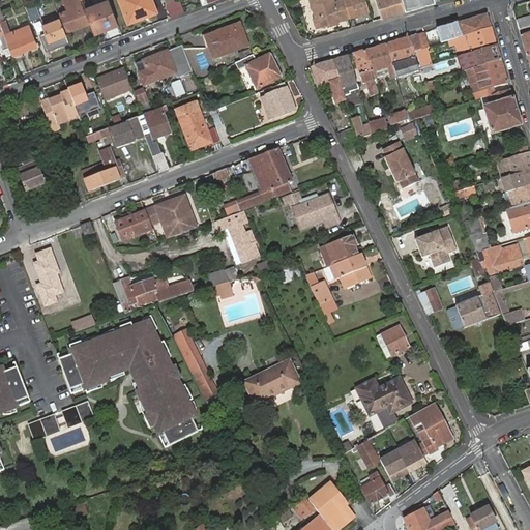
[(61,0),(66,11),(61,13),(68,32),(88,25),(79,0),(61,0)]
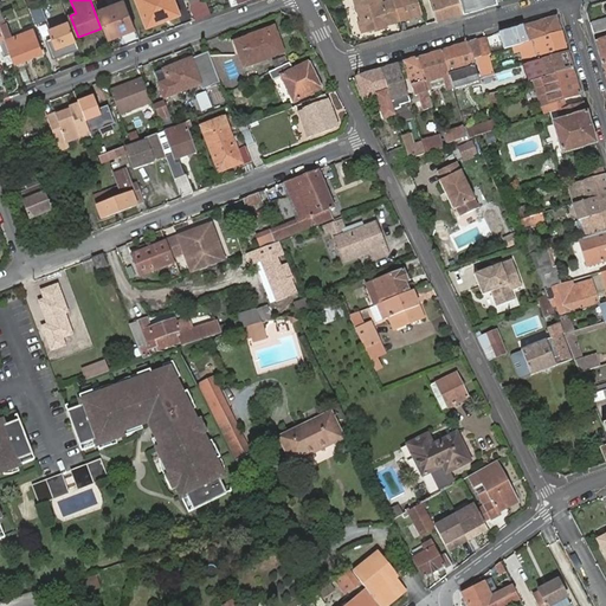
[(92,0),(103,27),(123,19),(116,0),(92,0)]
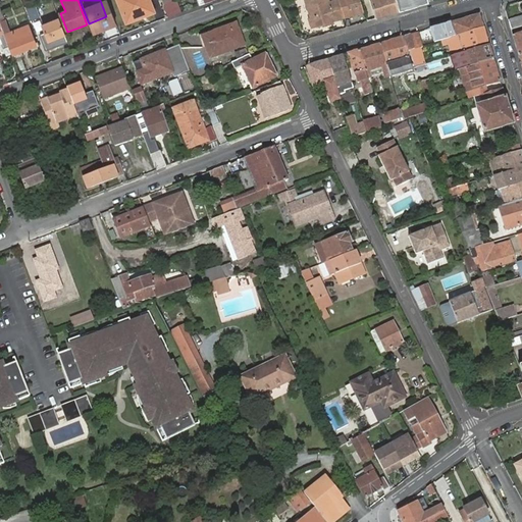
[(141,14),(153,9),(149,0),(118,0),(127,23),(142,17),(141,14)]
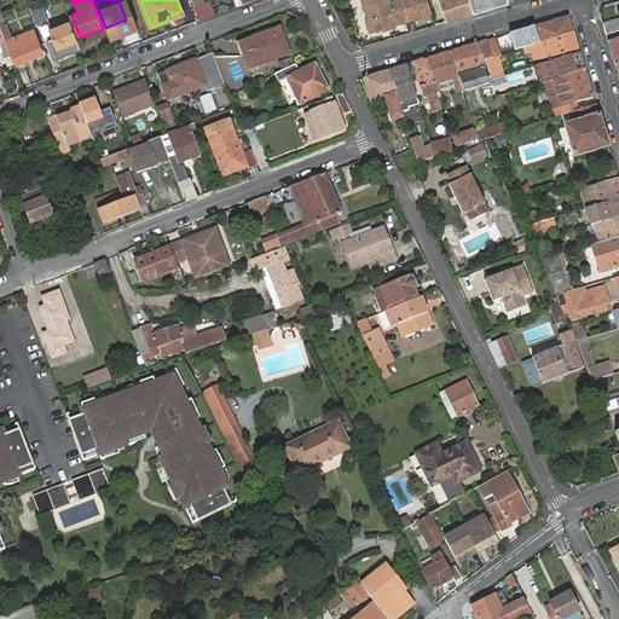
[(359,0),(370,33),(409,21),(403,0),(392,0),(359,0)]
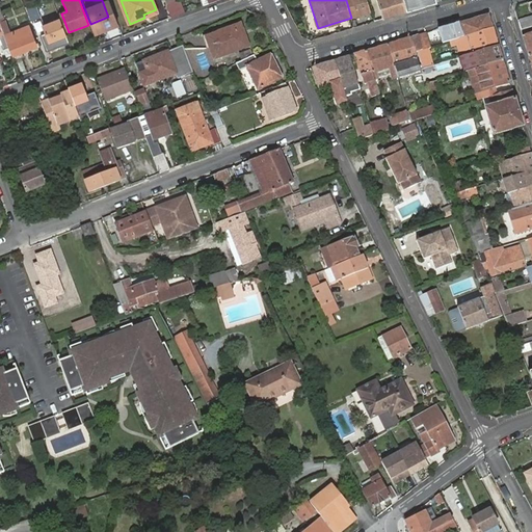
[(346,0),(351,18),(371,11),(367,0),(346,0)]
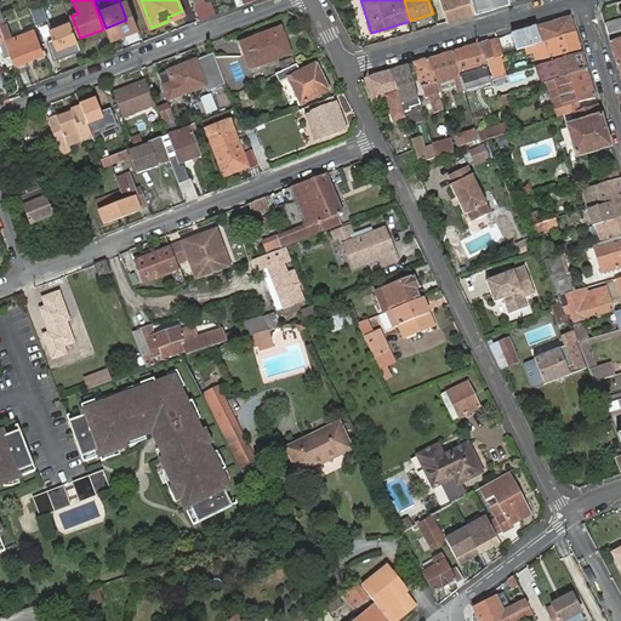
[(471,0),(442,0),(449,21),(476,13),(471,0)]
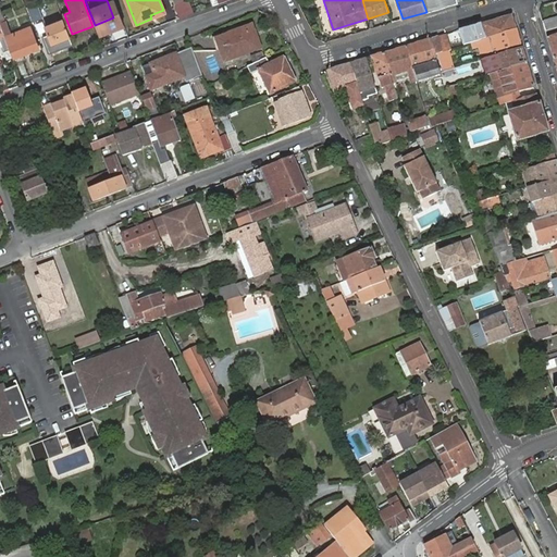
[(457,2),(456,0),(422,0),(426,12),(457,2)]
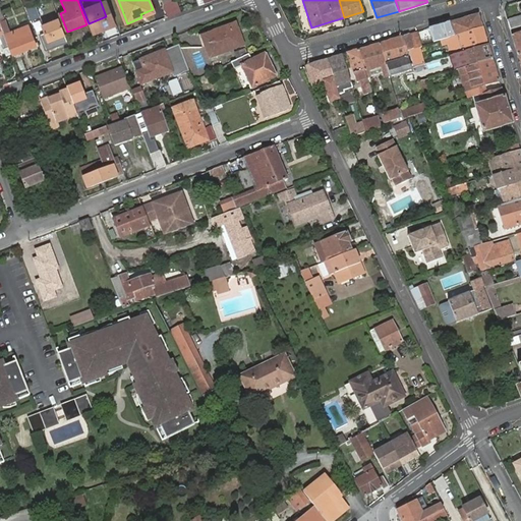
[(171,4),(164,7),(168,18),(175,15),(171,4)]
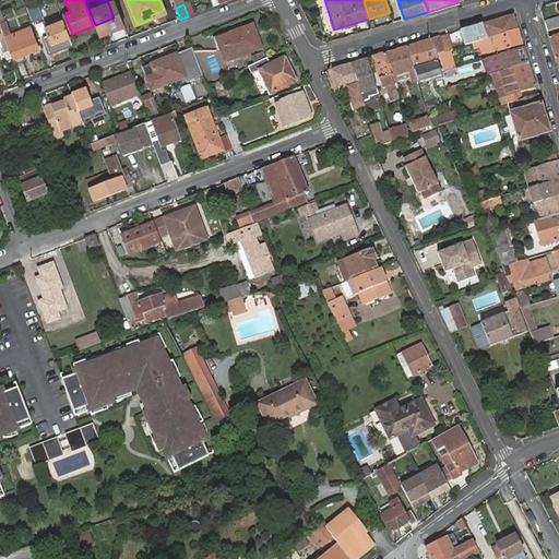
[(36,6),(27,9),(34,24),(34,23),(36,30),(45,27),(36,6)]
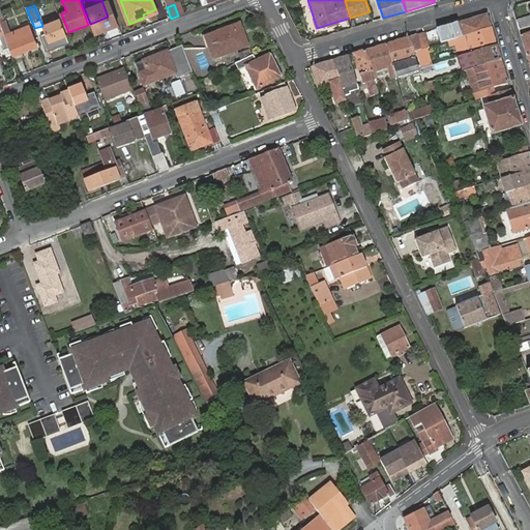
[(157,12),(155,9),(143,15),(144,18),(157,12)]
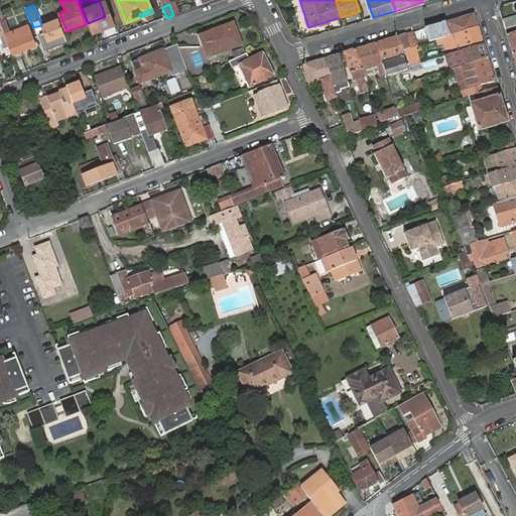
[(449,36),(478,27),(474,13),(445,22),(449,36)]
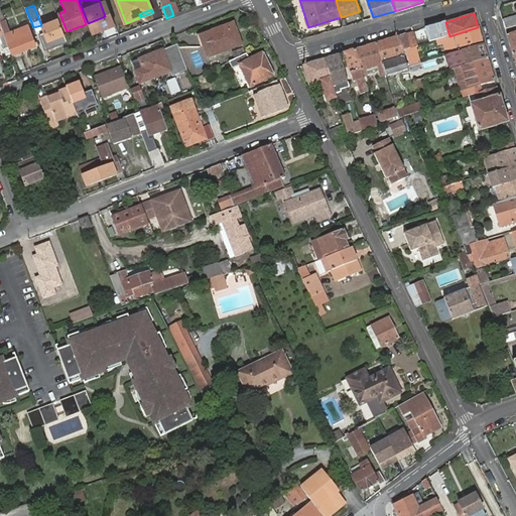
[(515,15),(502,20),(505,29),(515,25),(515,15)]
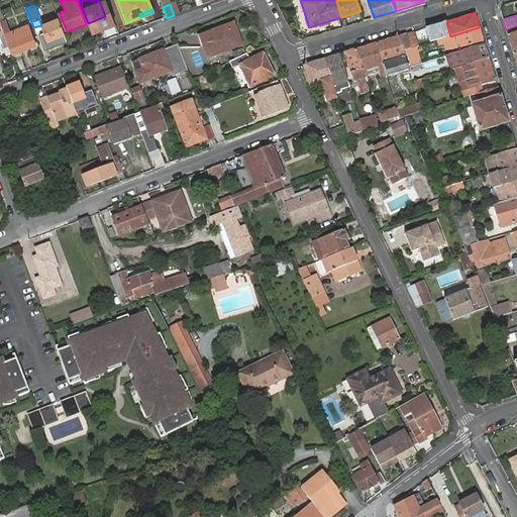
[(5,19),(0,21),(0,22),(4,32),(6,38),(12,35),(6,19),(5,19)]
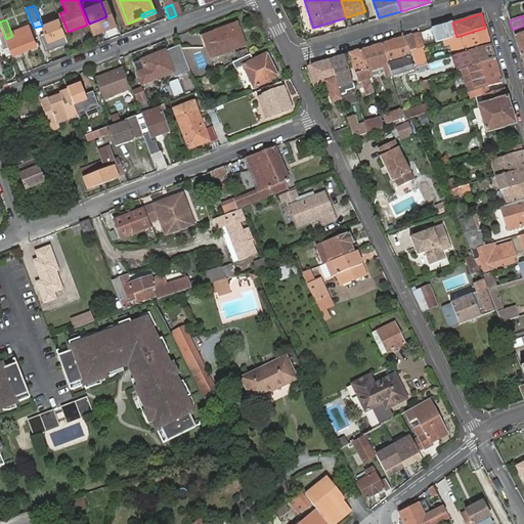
[(66,35),(59,19),(43,26),(49,42),(66,35)]
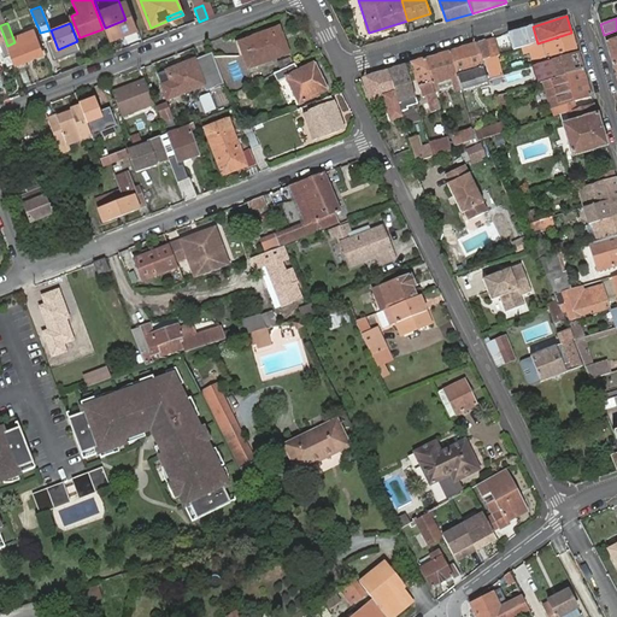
[(0,27),(0,45),(1,46),(4,52),(3,53),(7,66),(15,65),(7,46),(5,39),(0,27)]
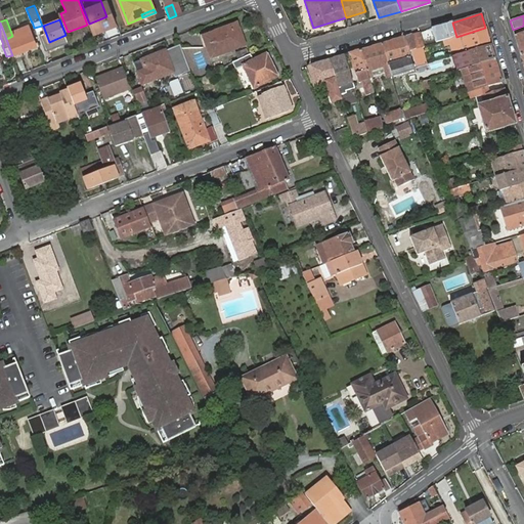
[(452,23),(431,30),(436,44),(442,42),(456,37),(452,23)]
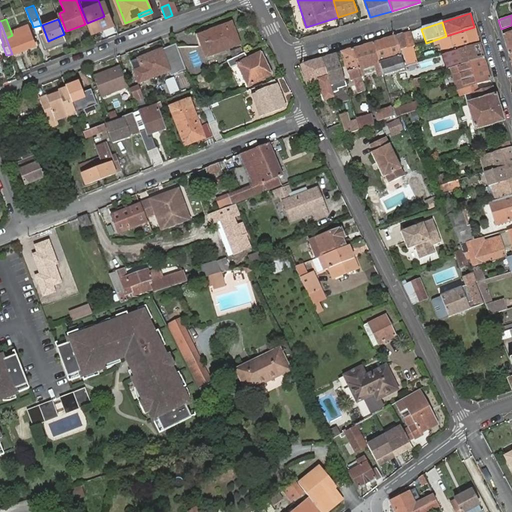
[(228,24),(201,35),(205,44),(202,45),(206,57),(240,44),(236,35),(233,36),(228,24)]
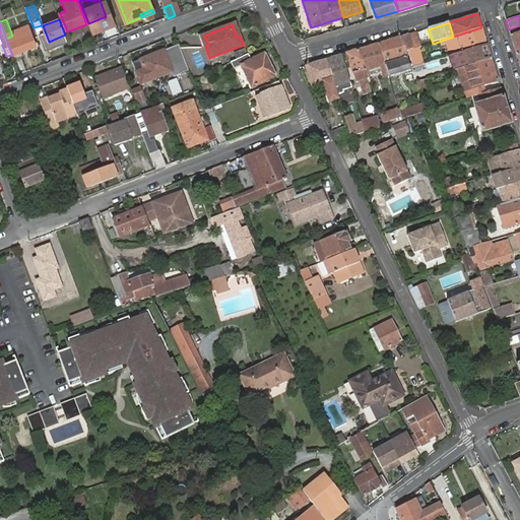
[(485,41),(481,27),(453,37),(439,42),(441,48),(446,46),(448,53),(485,41)]
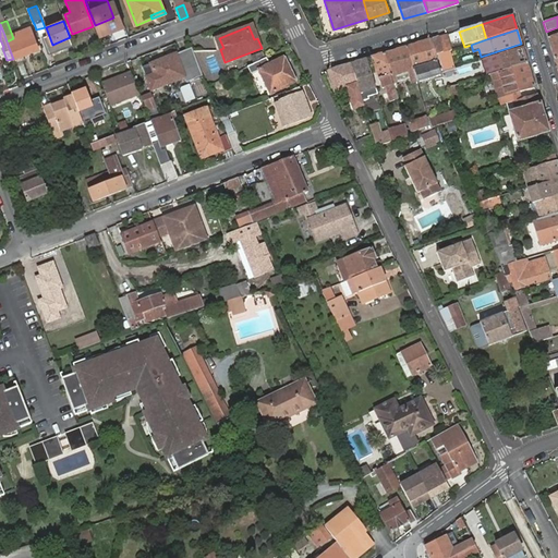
[(13,59),(38,49),(33,32),(24,35),(23,32),(15,35),(15,38),(13,38),(7,41),(13,59)]
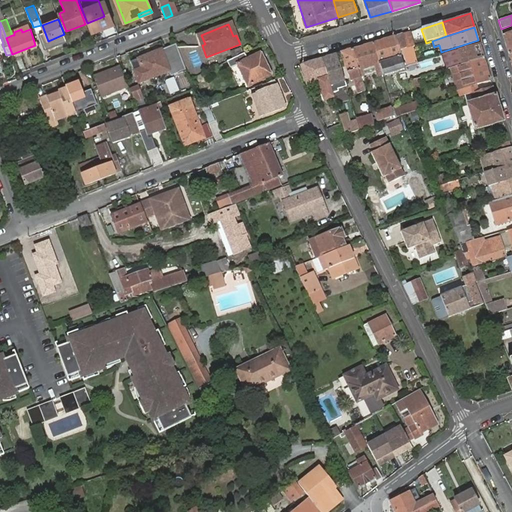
[(410,31),(402,33),(406,47),(414,44),(410,31)]
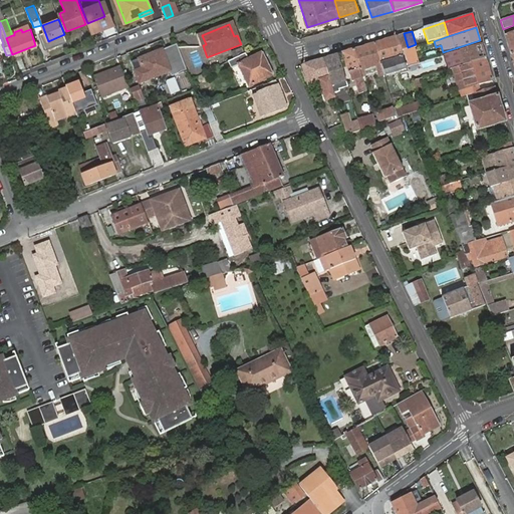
[(513,31),(505,34),(511,54),(513,52),(513,31)]
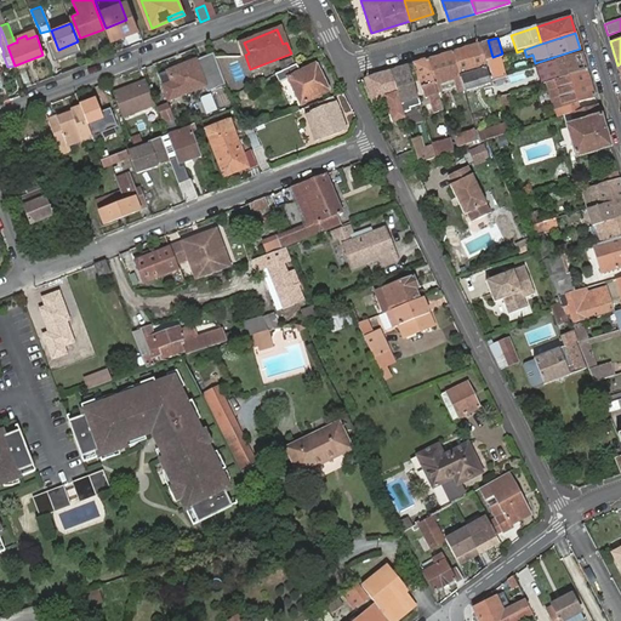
[(488,40),(453,51),(465,91),(465,93),(491,85),(484,61),(486,60),(493,58),(493,57),(488,40)]
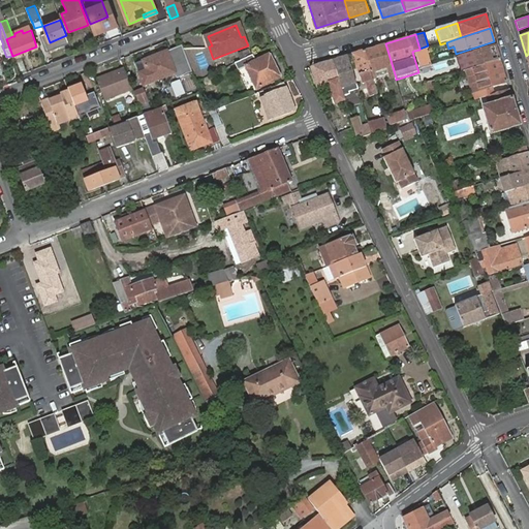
[(385,43),(363,51),(372,80),(387,74),(390,80),(396,78),(385,43)]
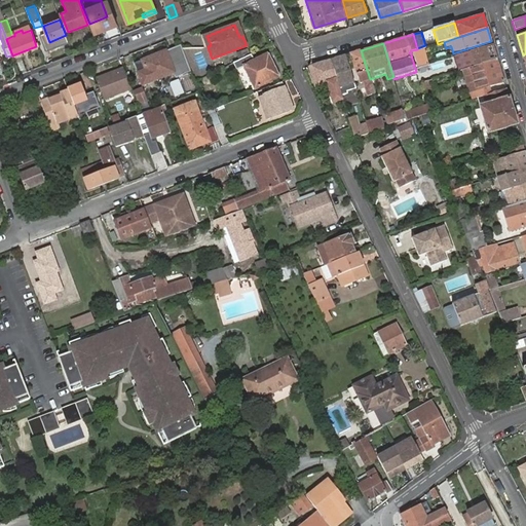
[(497,60),(492,44),(453,57),(458,71),(466,69),(473,67),(497,60)]
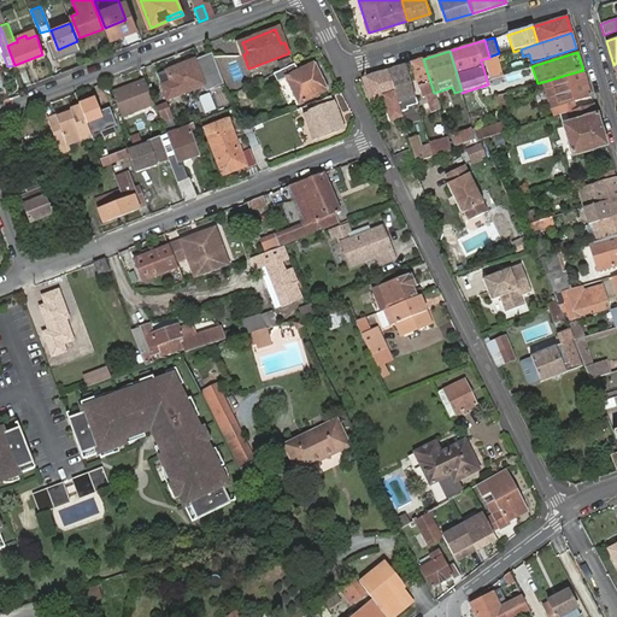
[(224,83),(212,53),(168,72),(172,84),(164,87),(169,100),(205,86),(206,90),(224,83)]
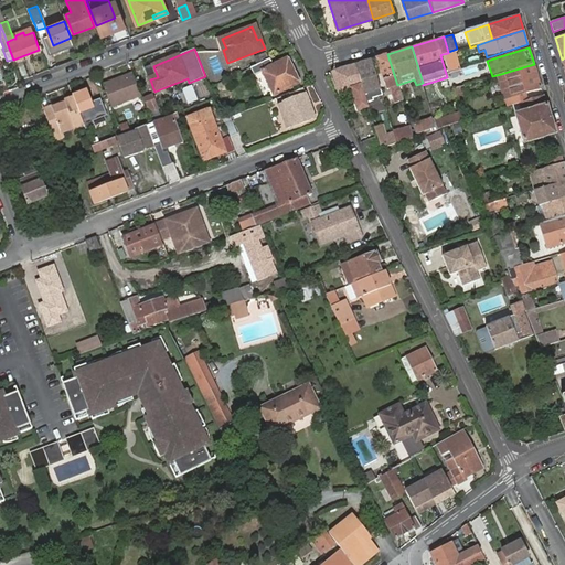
[(260,63),(268,60),(265,52),(257,55),(260,63)]
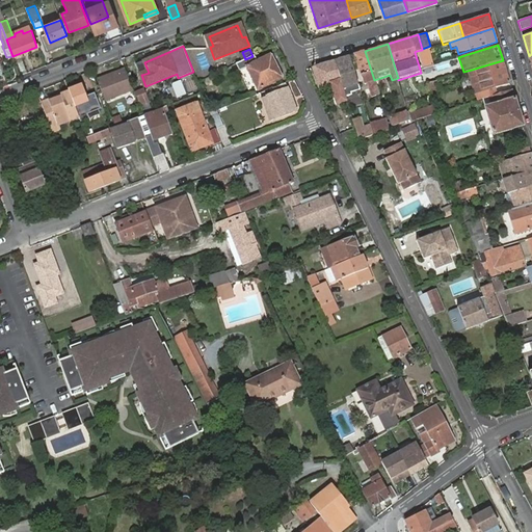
[(433,64),(429,49),(422,50),(417,51),(422,68),(433,64)]
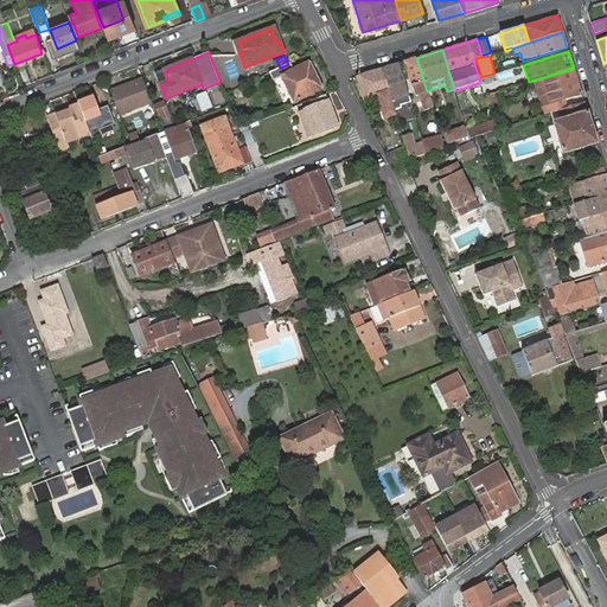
[(416,58),(403,62),(414,95),(419,93),(425,110),(432,108),(427,91),(416,58)]
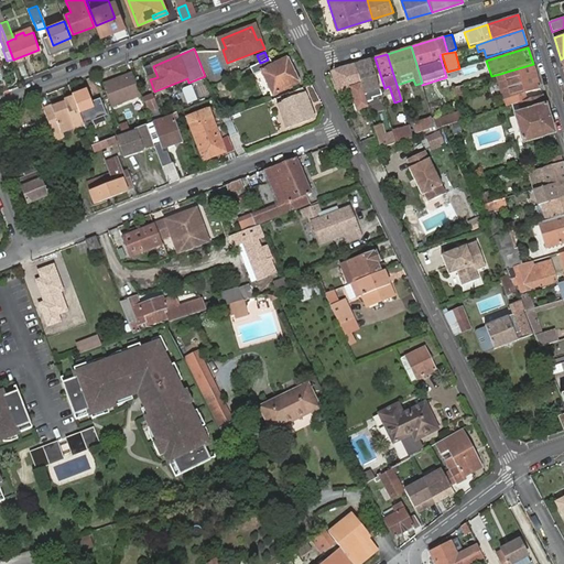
[(272,65),(269,58),(268,60),(260,63),(250,68),(253,75),(261,72),(273,95),(300,82),(288,57),(272,65)]
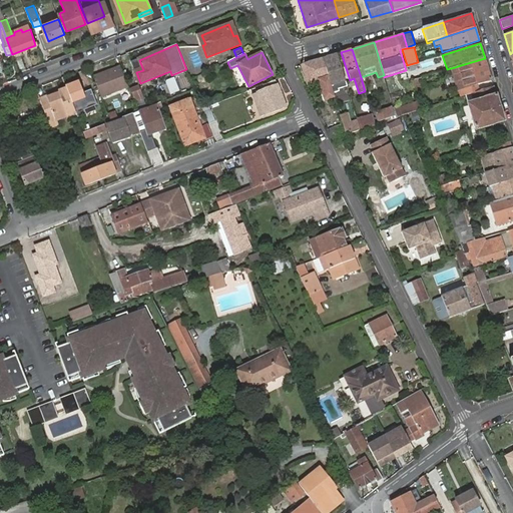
[(337,53),(323,58),(333,93),(339,92),(339,89),(347,87),(337,53)]
